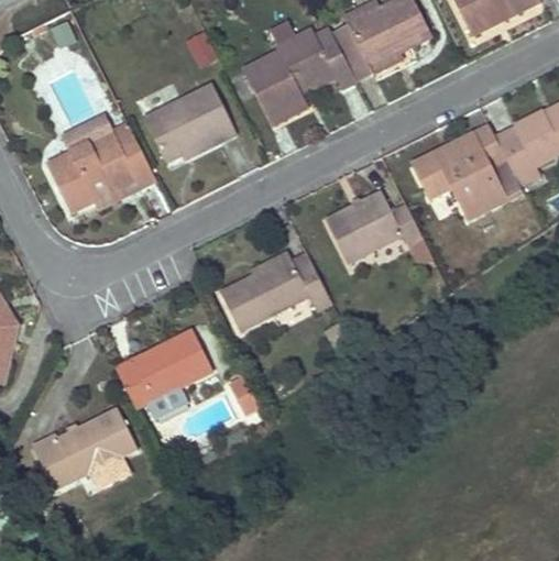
[(352,22),(332,31),(358,81),(373,74),(369,64),(402,46),(433,31),(415,0),(396,0),(383,7),(352,22)]
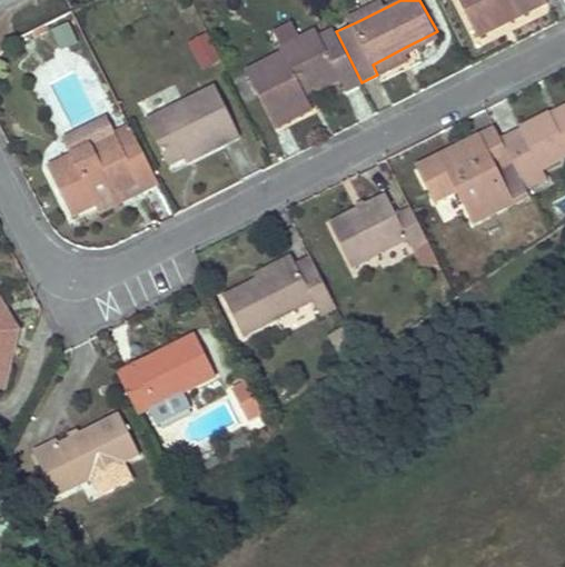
[(387,7),(383,0),(376,0),(352,12),(356,22),(387,7)]
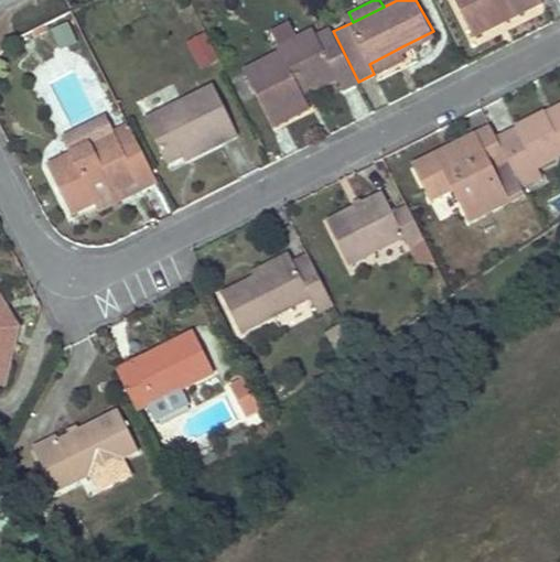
[(458,0),(473,34),(541,0),(458,0)]
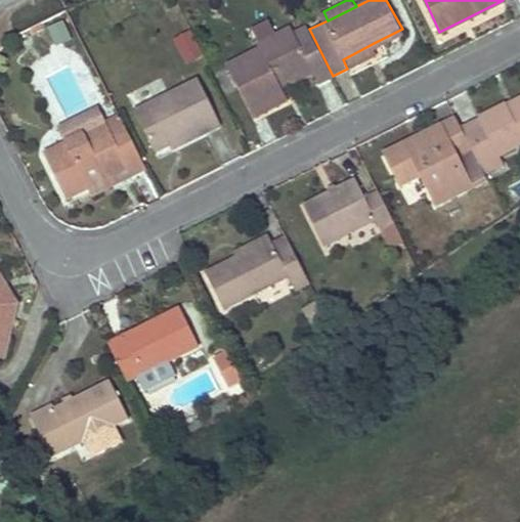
[(61,17),(47,25),(54,39),(69,32),(61,17)]
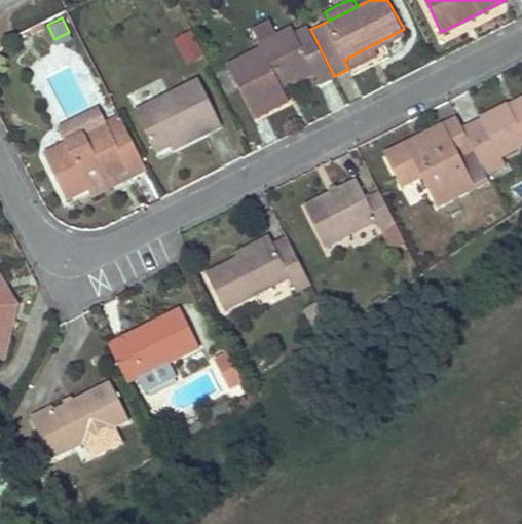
[(264,48),(227,66),(252,116),(289,98),(284,86),(277,77),(311,61),(295,25),(260,41),(264,48)]
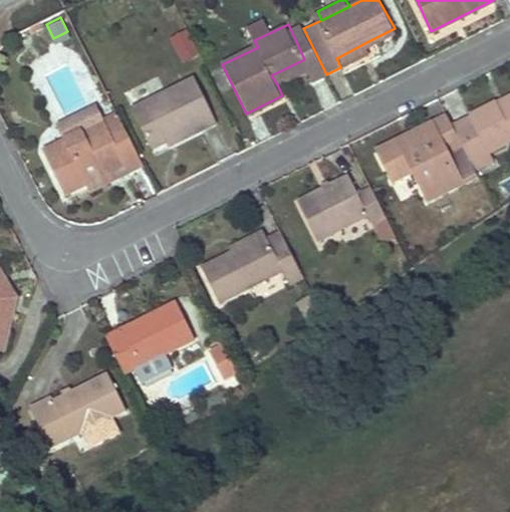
[(166,38),(178,62),(196,53),(184,29),(166,38)]
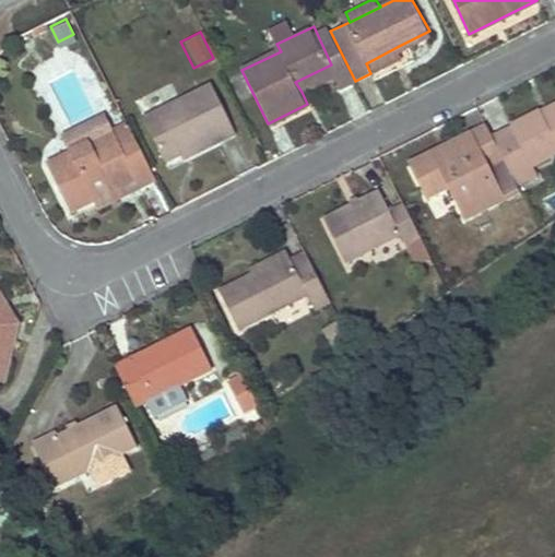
[(399,46),(366,63),(370,73),(404,57),(399,46)]
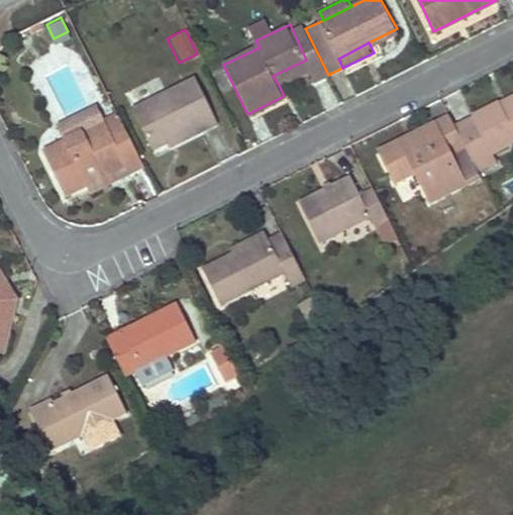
[(311,70),(306,60),(273,76),(279,85),(311,70)]
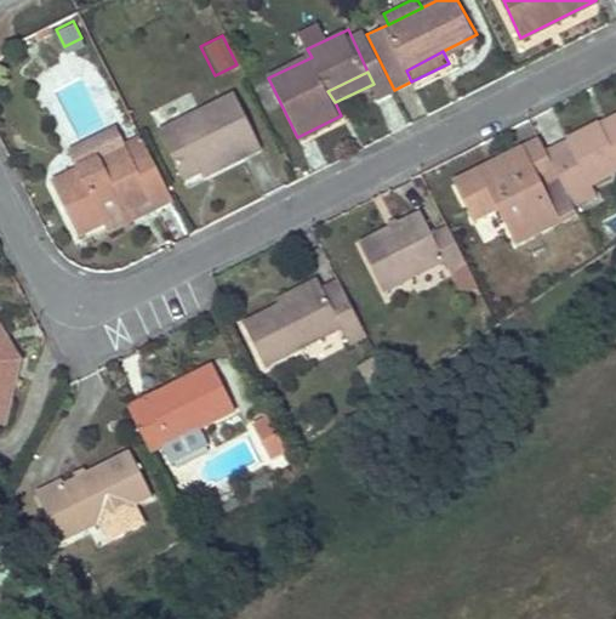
[(264,146),(237,92),(157,132),(178,179),(200,168),(239,148),(244,157),(264,146)]
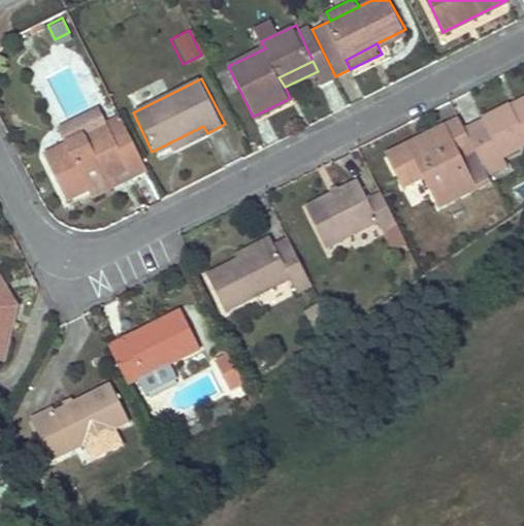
[(523,107),(523,104),(522,99),(506,105),(511,113),(523,107)]
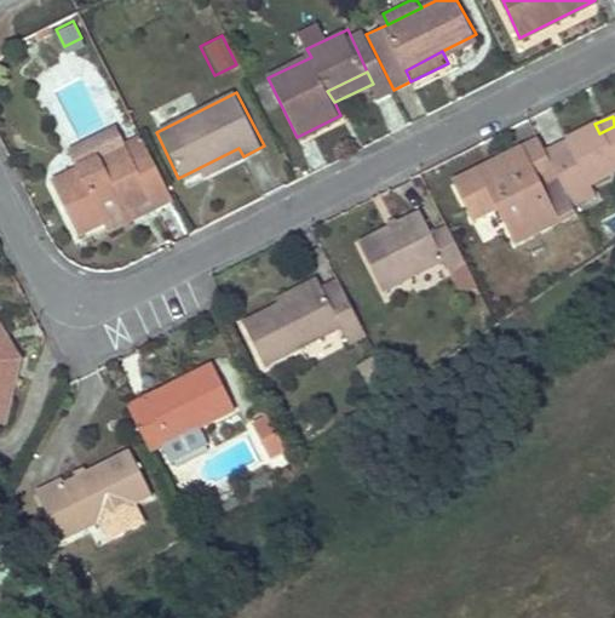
[(565,149),(549,159),(558,179),(573,206),(592,198),(587,187),(614,172),(614,126),(599,133),(595,124),(562,138),(565,149)]
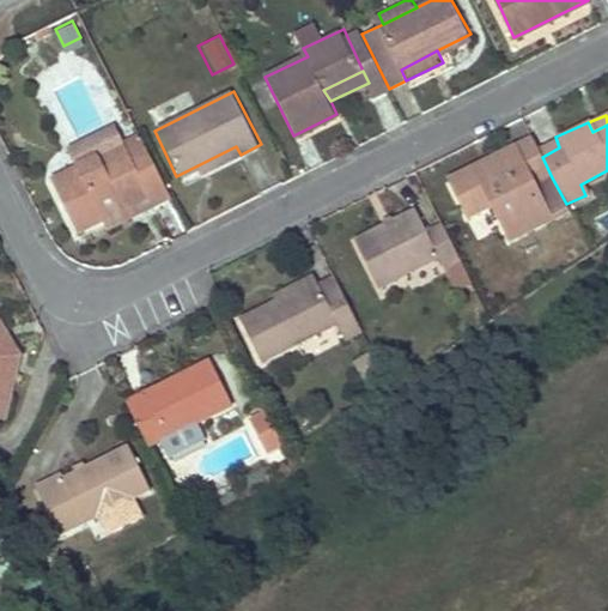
[(149,157),(138,133),(120,141),(132,164),(149,157)]
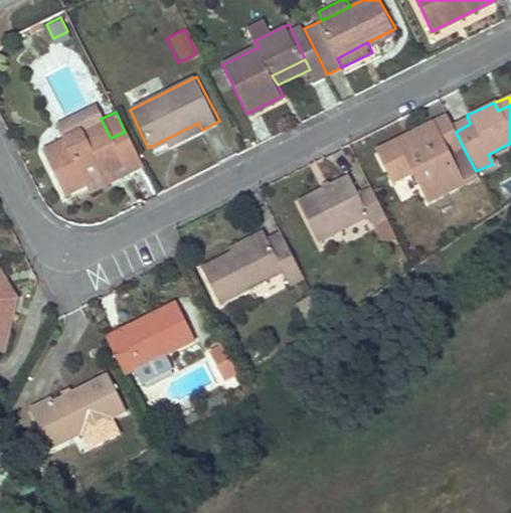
[(413,171),(428,201),(464,185),(449,155),(464,149),(456,132),(447,116),(434,122),(439,131),(378,160),(388,182),(413,171)]
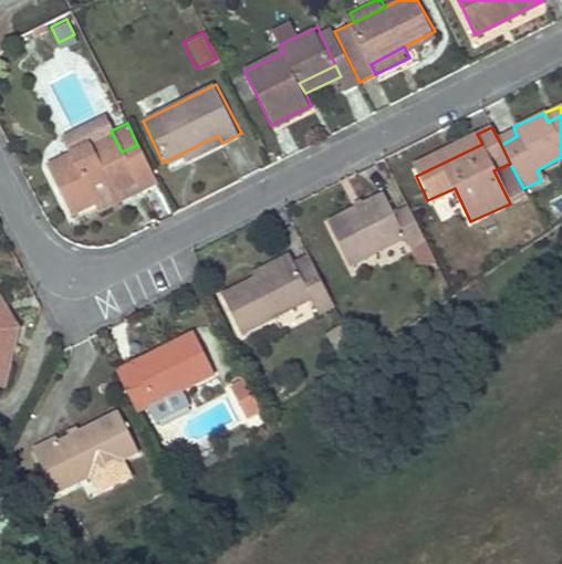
[(111,131),(43,166),(70,216),(95,204),(137,184),(143,191),(157,183),(137,145),(122,152),(111,131)]
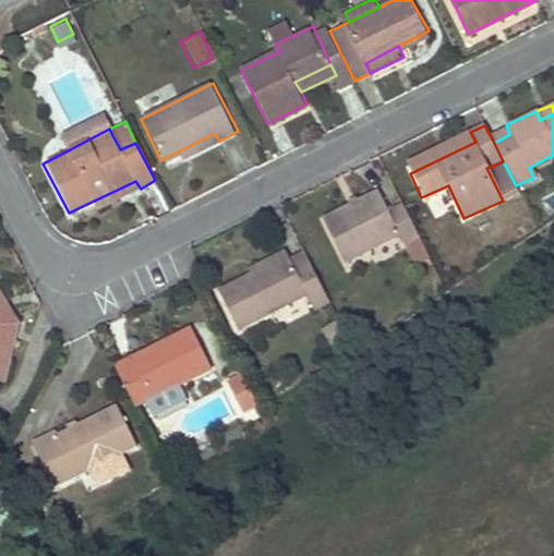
[(470,132),(406,165),(410,173),(476,142),(470,132)]
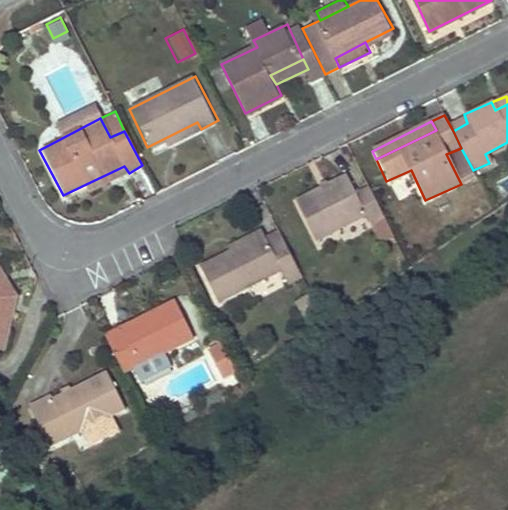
[(197,122),(165,138),(168,146),(201,129),(197,122)]
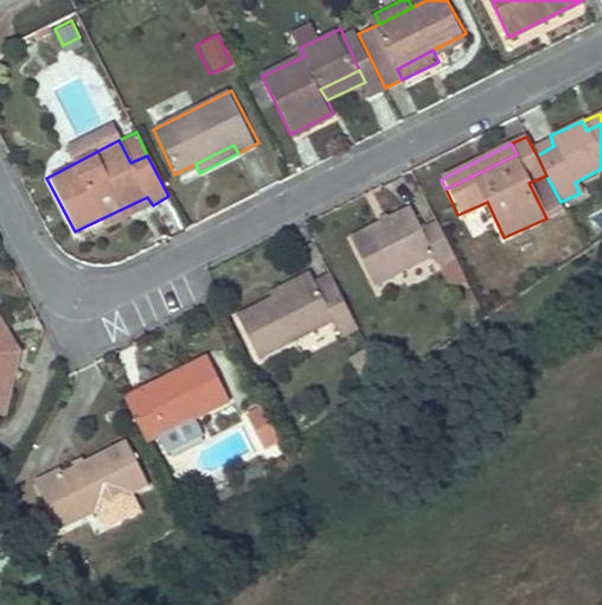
[(147,197),(102,218),(108,228),(153,205),(147,197)]
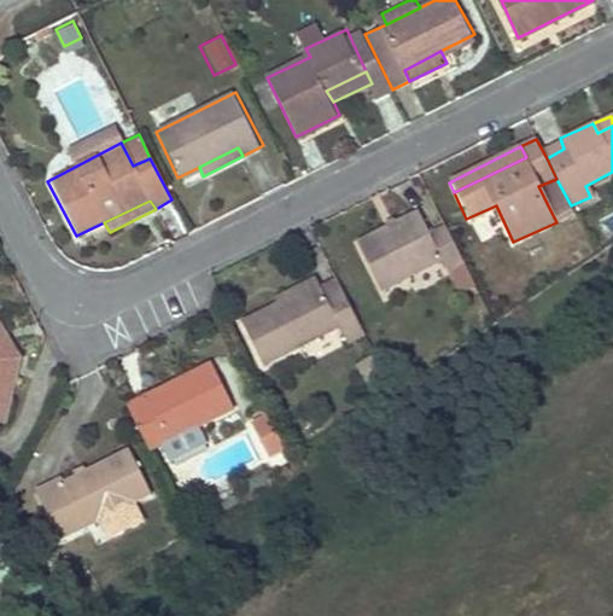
[(422,211),(362,242),(385,288),(445,256),(449,262),(460,257),(447,230),(435,234),(422,211)]
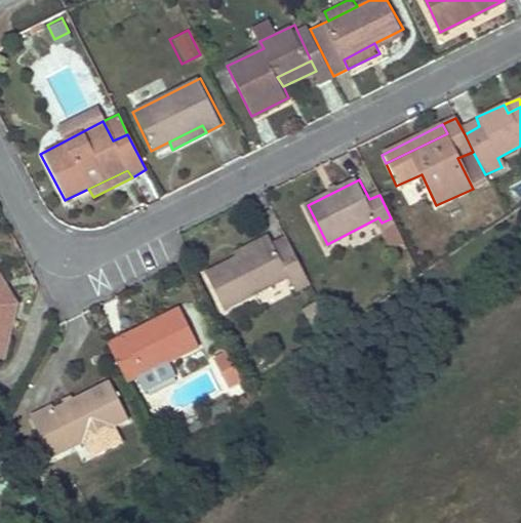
[(409,219),(395,226),(419,273),(433,264),(409,219)]
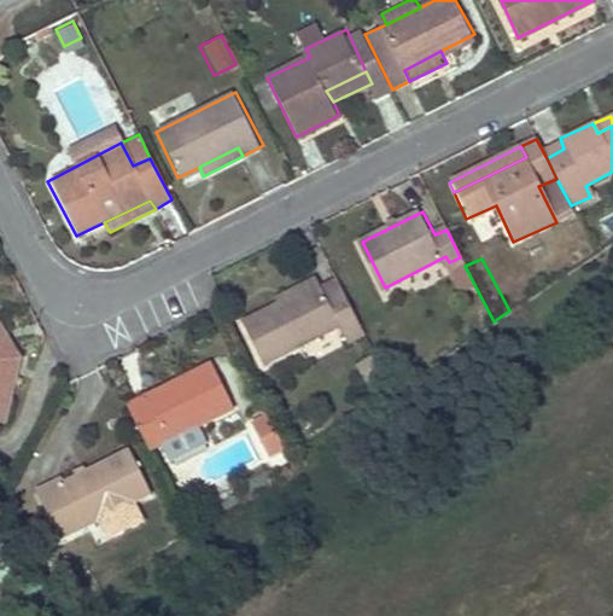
[(315,271),(268,292),(274,302),(319,280),(315,271)]
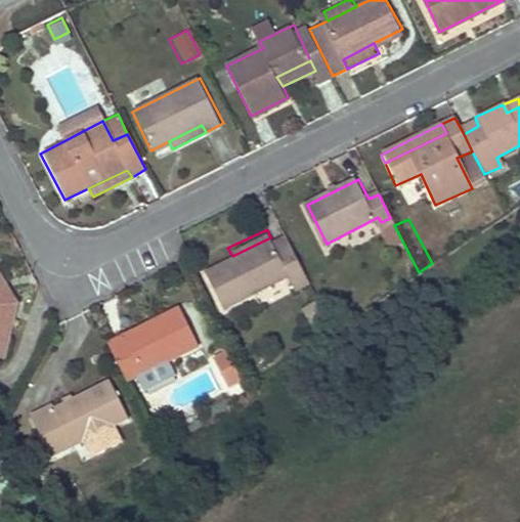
[(232,256),(204,270),(222,308),(289,275),(294,287),(309,278),(290,243),(275,250),(270,237),(232,256)]
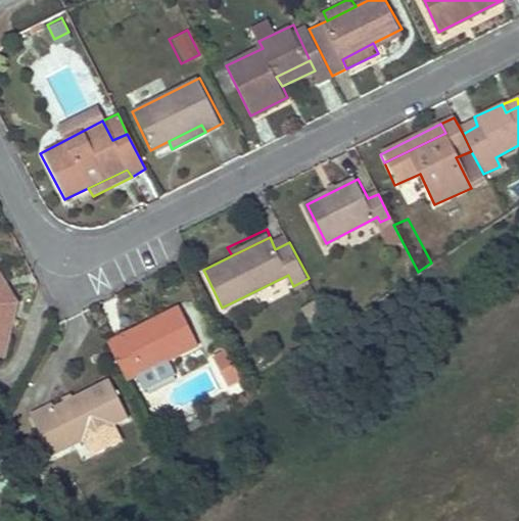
[(0,279),(5,278),(0,270),(0,339),(8,341),(18,305),(0,299),(0,279)]
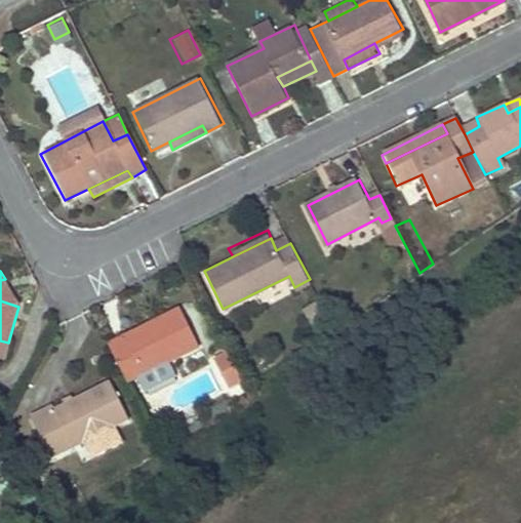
[(16,297),(5,279),(0,280),(0,300),(18,307),(16,297)]
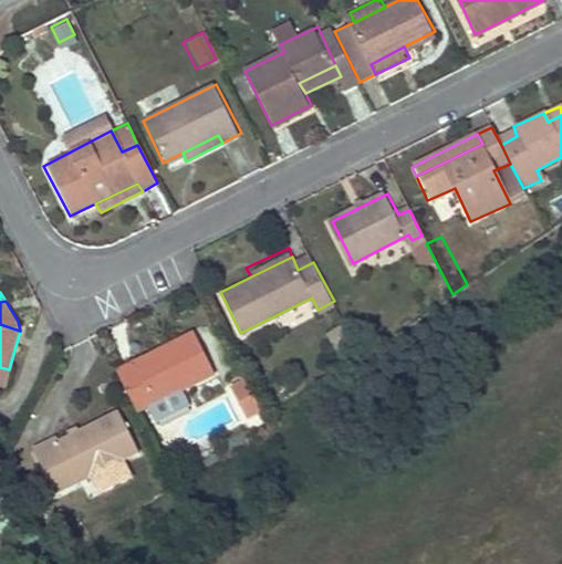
[(135,365),(116,374),(135,413),(218,374),(195,329),(133,359),(135,365)]
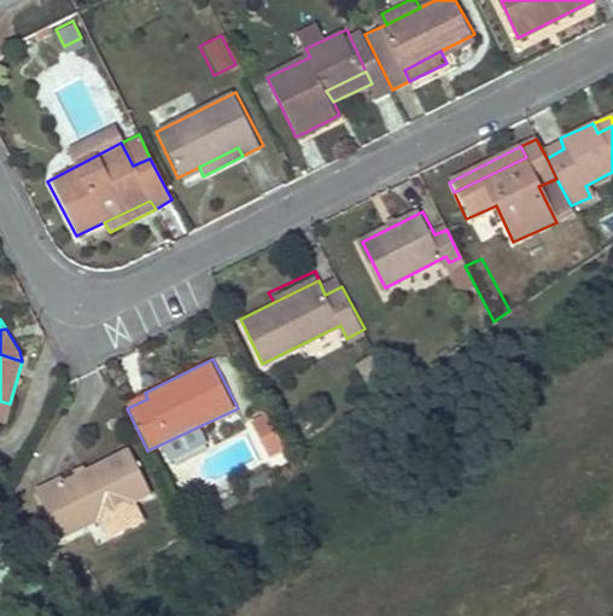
[(0,423),(5,424),(10,404),(0,401),(0,423)]
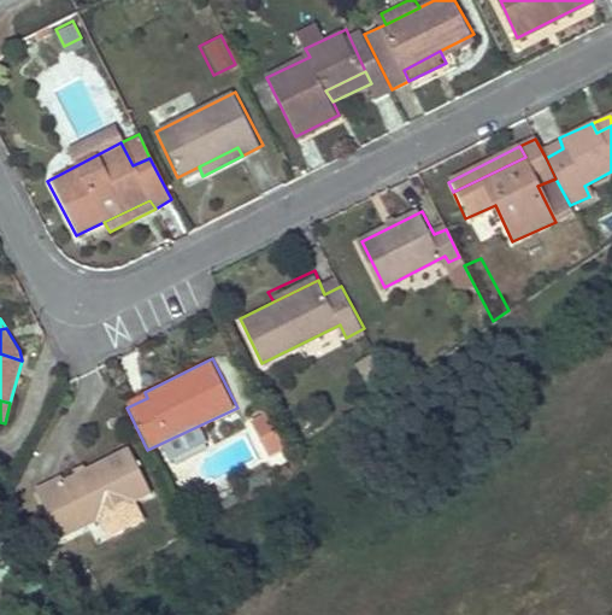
[(283,446),(268,414),(251,421),(268,454),(283,446)]
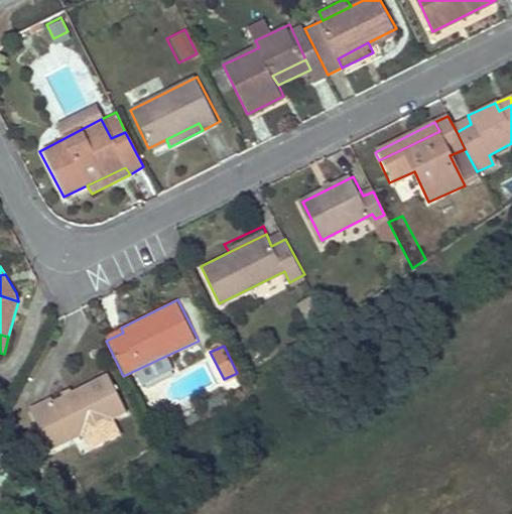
[(203,352),(141,378),(156,413),(218,387),(203,352)]
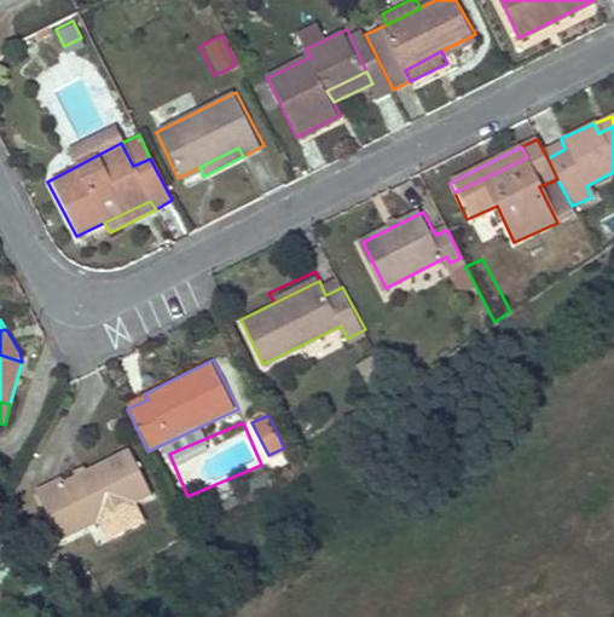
[(54,477),(30,489),(56,542),(151,495),(128,447),(57,483),(54,477)]
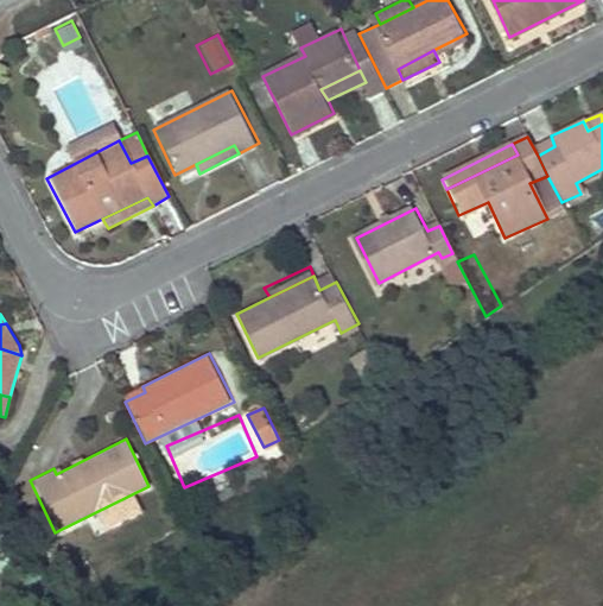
All buildings are outlined.
